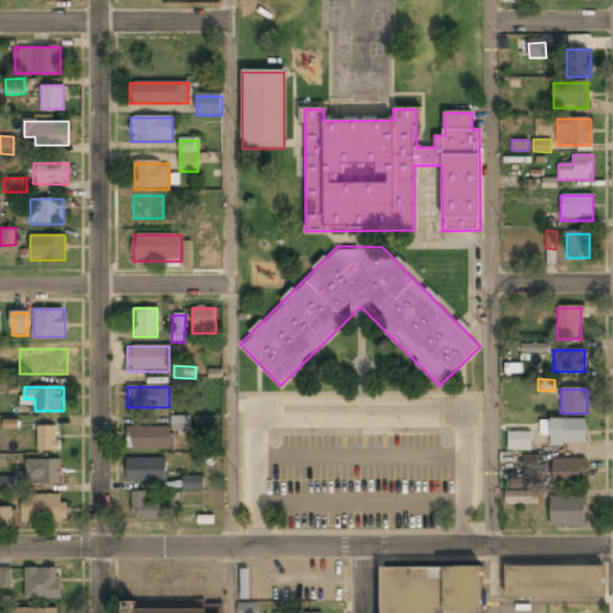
[(171,432),(190,432),(192,416),(171,416),(171,432)]
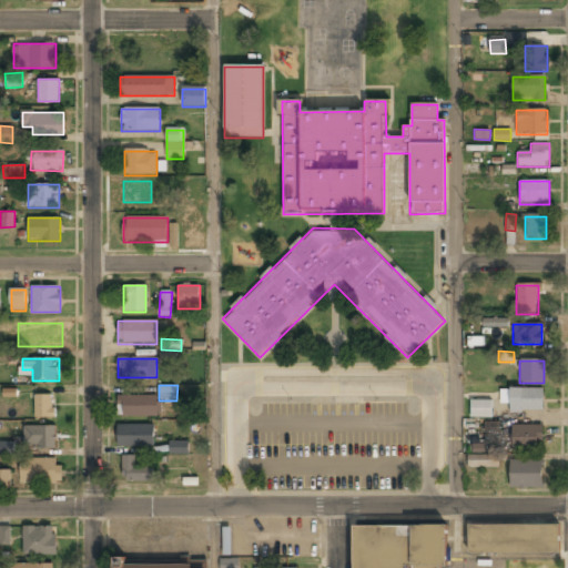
[(509,389),(509,413),(544,413),(544,389),(509,389)]
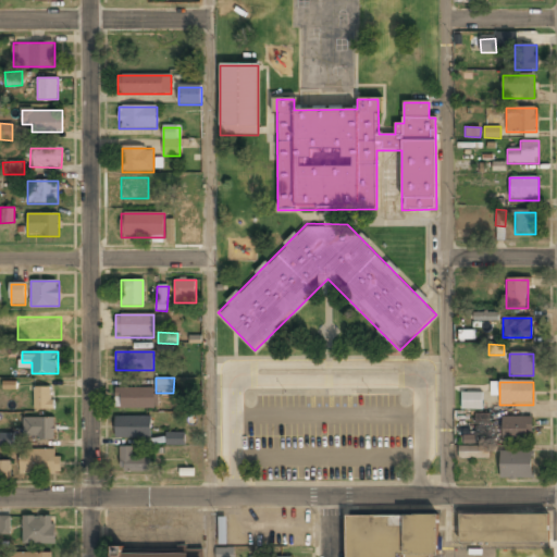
[(35,410),(54,410),(54,387),(35,387),(35,410)]
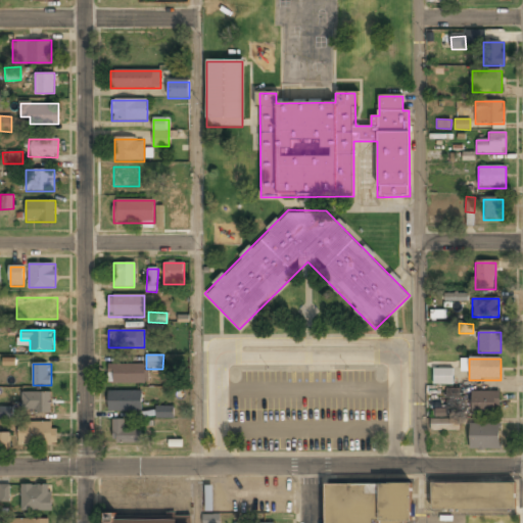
[(145,366),(108,366),(108,384),(145,384),(145,366)]
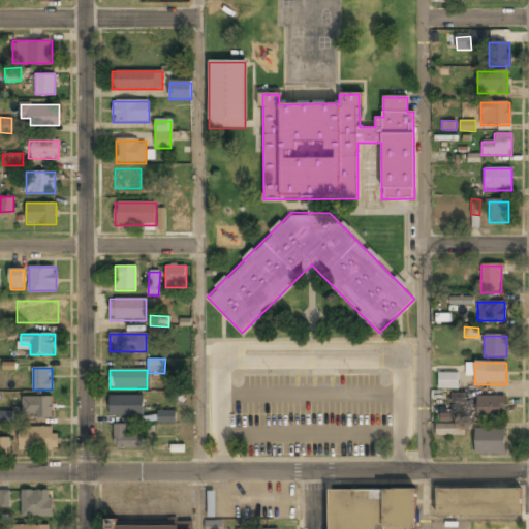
[(439,374),(439,390),(458,390),(458,374),(439,374)]
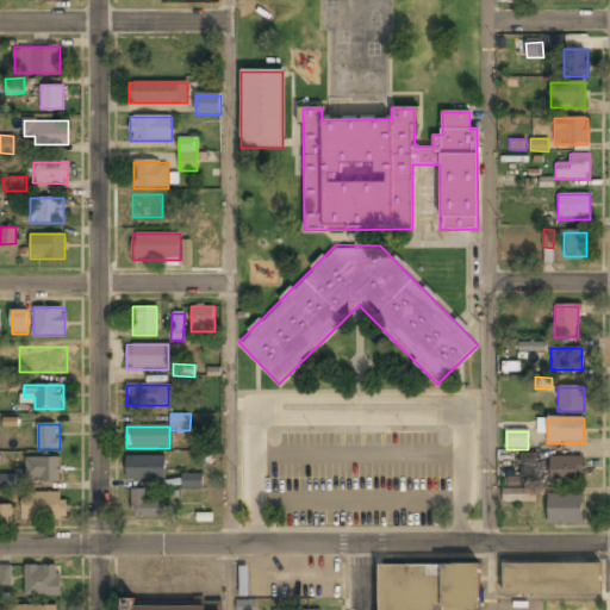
[(61,481),(61,458),(25,458),(25,481),(61,481)]
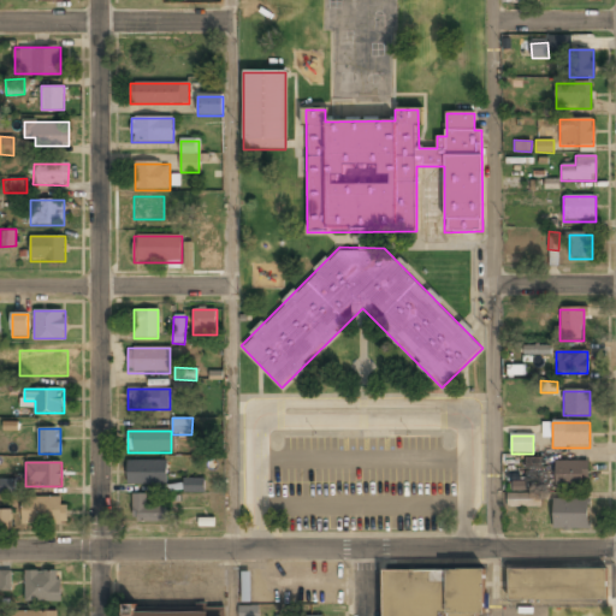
[(128,462),(128,486),(166,486),(166,462),(128,462)]
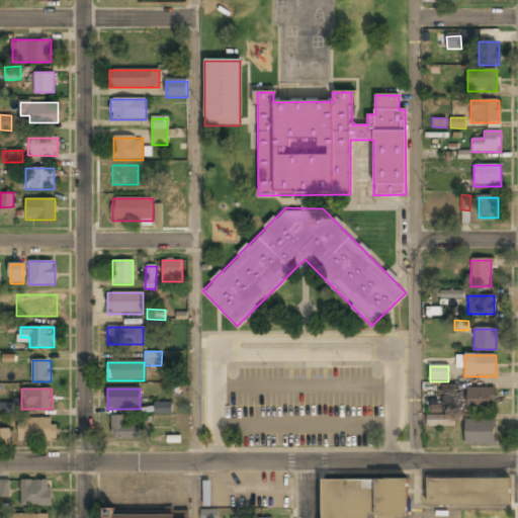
[(495,389),(466,389),(466,411),(495,411),(495,389)]
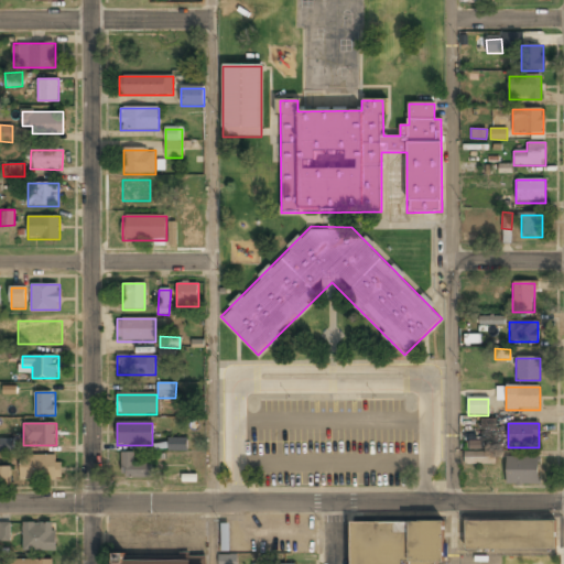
[(167,451),(187,451),(187,437),(167,437),(167,451)]
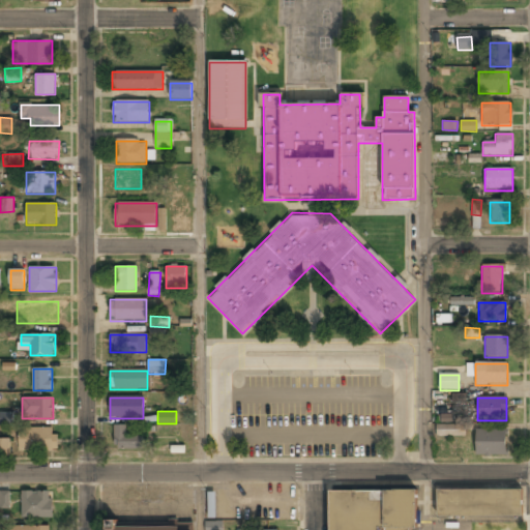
[(13,412),(0,412),(0,423),(13,424),(13,412)]
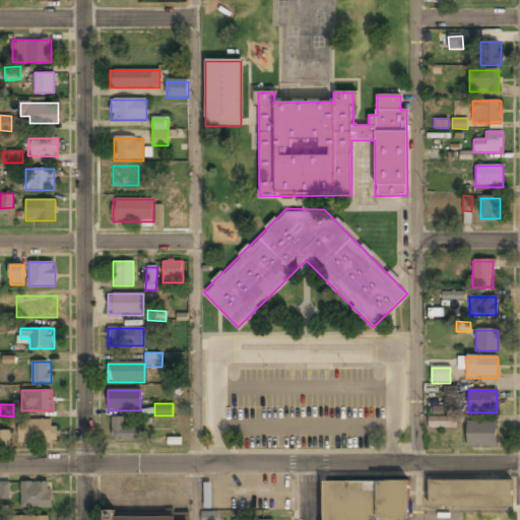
[(428,417),(428,429),(456,429),(456,417),(428,417)]
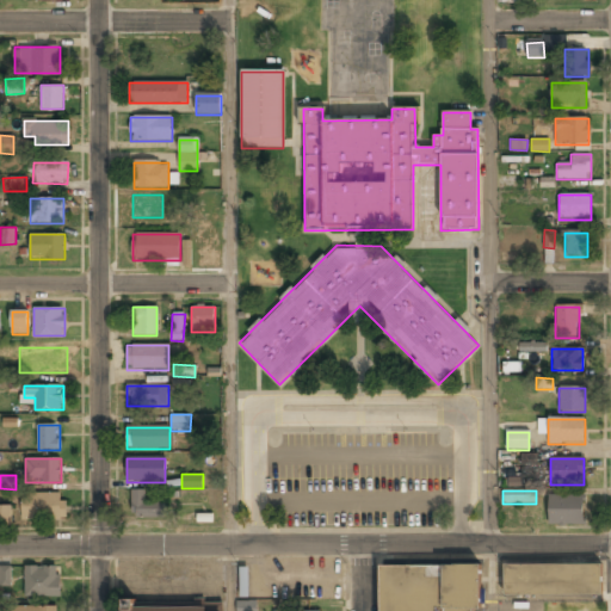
[(131,519),(165,519),(165,504),(144,504),(144,492),(131,492),(131,519)]
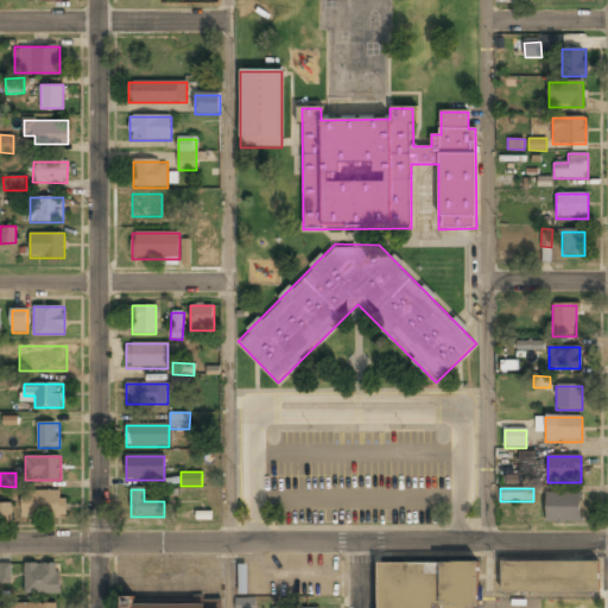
[(64,492),(23,492),(23,519),(64,519),(64,492)]
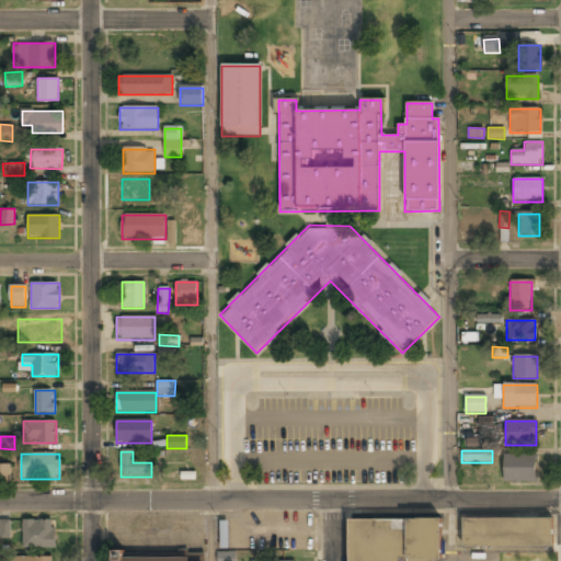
[(537,456),(504,456),(504,482),(537,482),(537,456)]
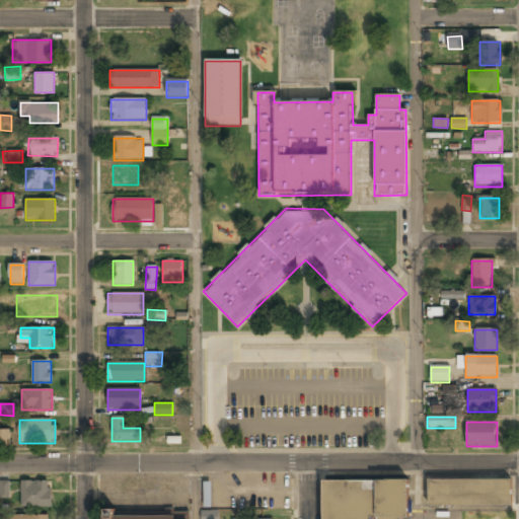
[(0,430),(0,446),(10,446),(10,430),(0,430)]
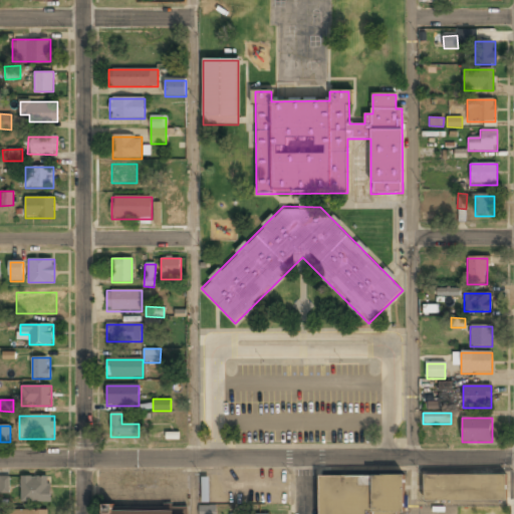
[(506,475),(423,476),(423,502),(506,502),(506,475)]
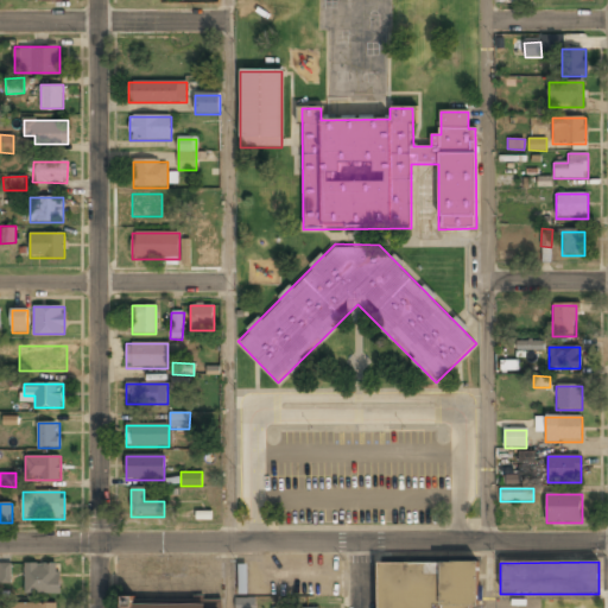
[(476,607),(476,564),(379,563),(378,607),(476,607)]
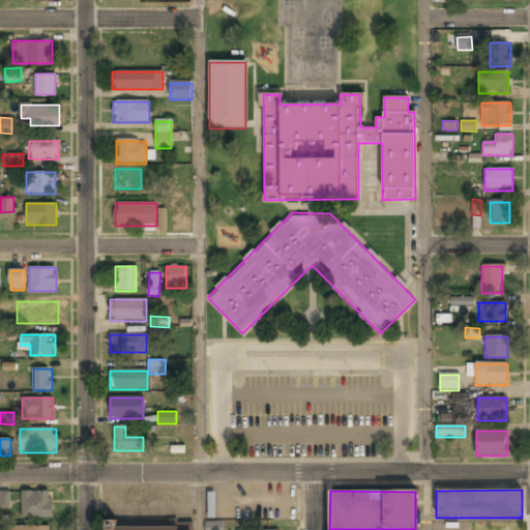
[(0,509),(9,509),(9,492),(0,492),(0,509)]
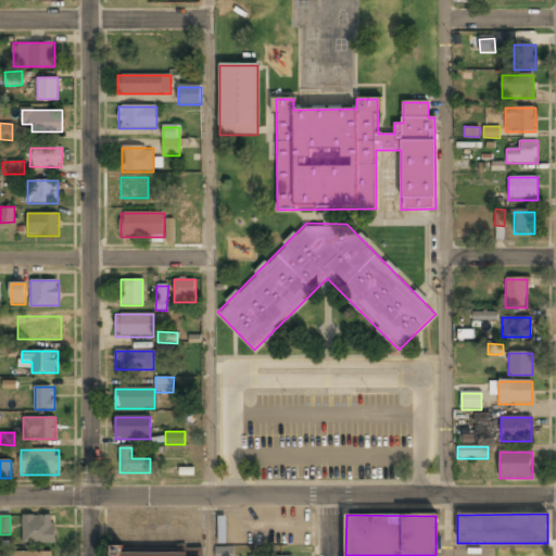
[(54,544),(54,517),(23,517),(23,544),(54,544)]
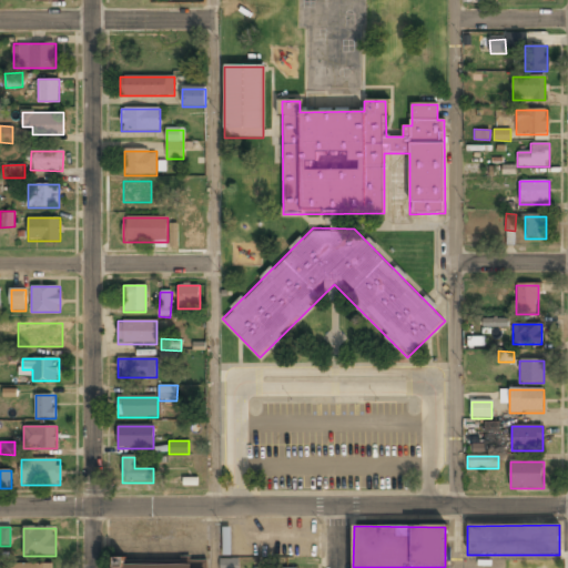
[(206,567),(208,564),(125,563),(125,557),(113,557),(113,567),(206,567)]
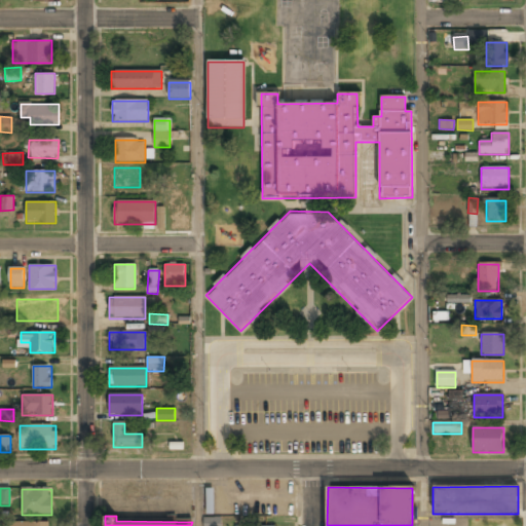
[(220,525),(221,517),(203,517),(203,525),(220,525)]
